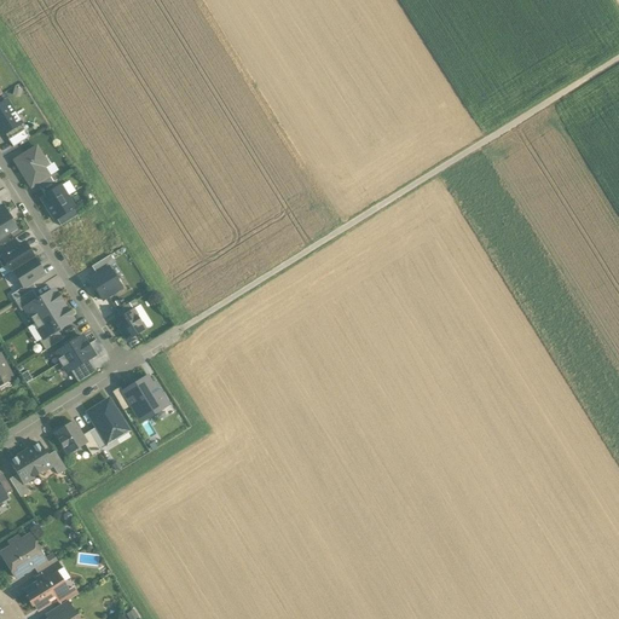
[(6,102),(0,105),(0,137),(5,134),(21,125),(6,102)]
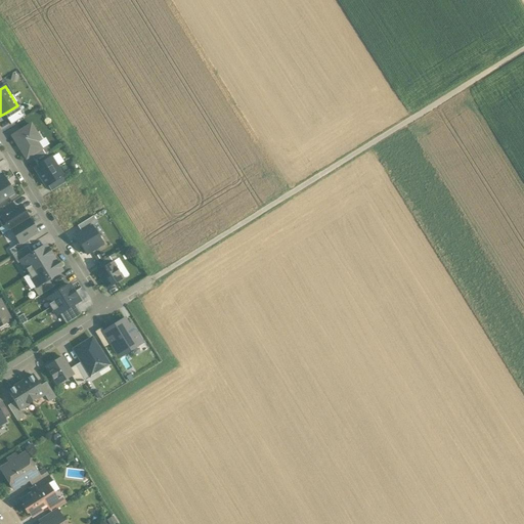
[(17,105),(4,114),(11,126),(25,117),(17,105)]
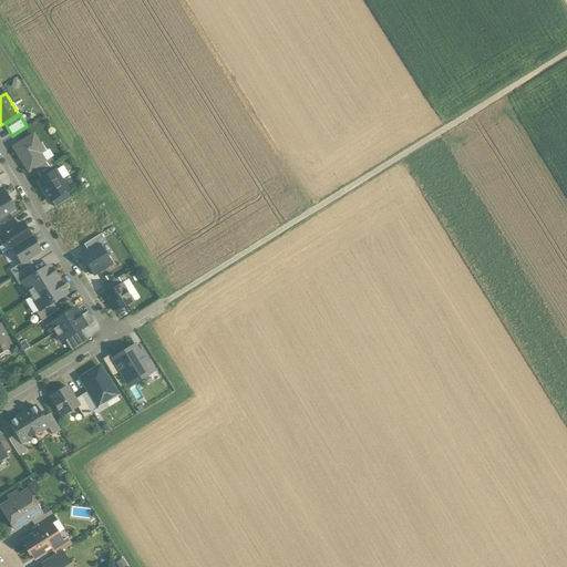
[(33,135),(13,148),(19,157),(20,158),(22,162),(22,164),(28,173),(33,169),(44,163),(37,150),(40,147),(33,135)]
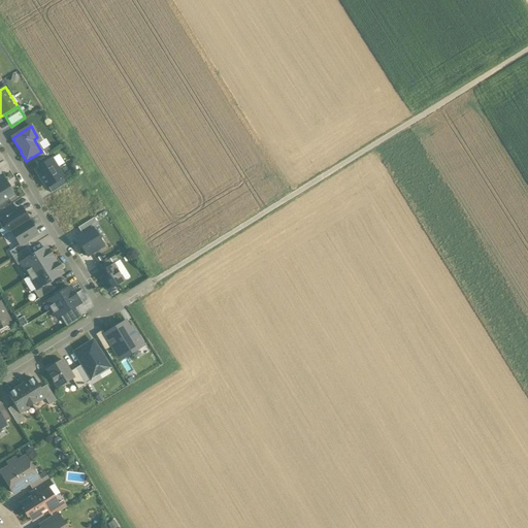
[(41,152),(31,158),(34,163),(51,153),(46,147),(41,152)]
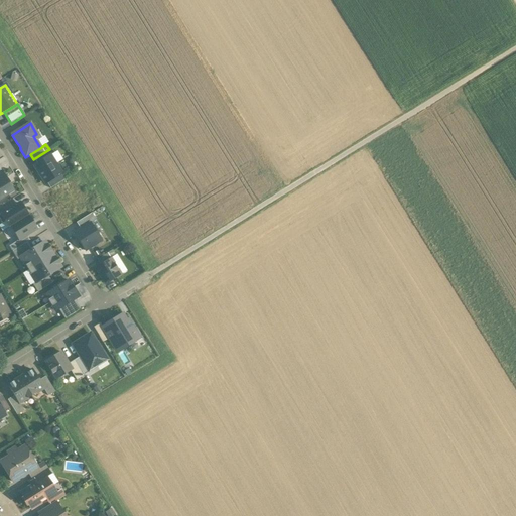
[(61,174),(50,156),(33,166),(38,174),(39,173),(45,184),(46,183),(60,174),(61,174)]
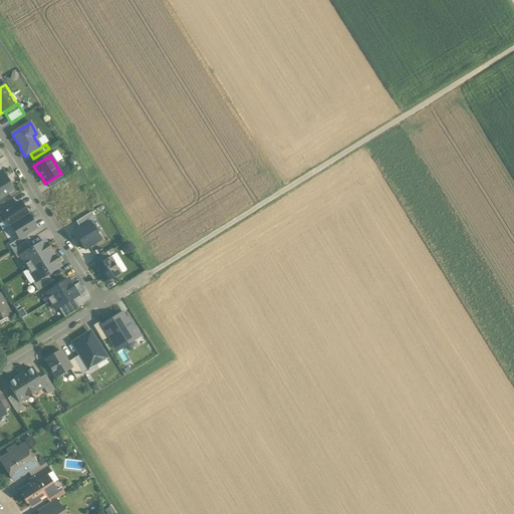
[(0,198),(12,191),(8,184),(7,184),(5,180),(5,179),(1,173),(0,173),(0,198)]
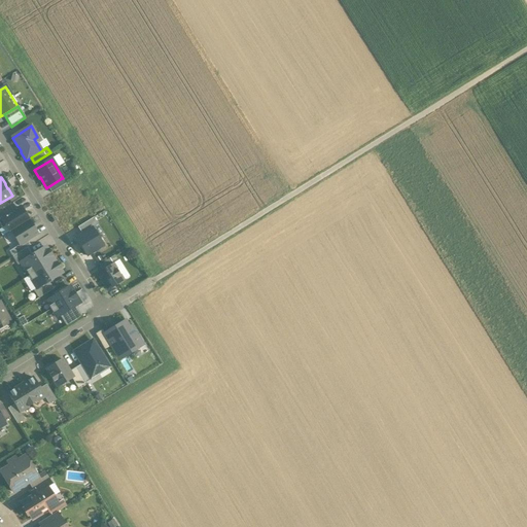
[(62,178),(47,187),(51,194),(65,184),(62,178)]
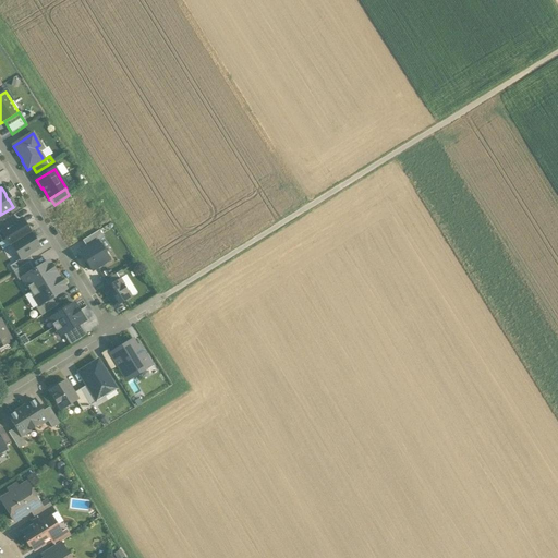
[(0,223),(0,232),(16,222),(13,216),(0,223)]
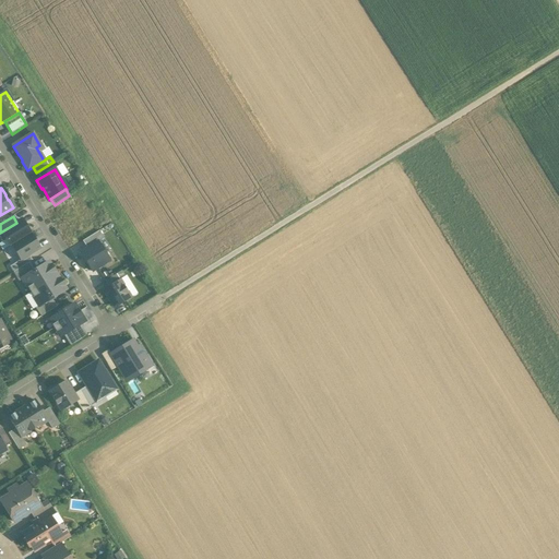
[(16,223),(0,233),(0,239),(2,242),(6,240),(10,247),(11,246),(30,234),(21,221),(16,223)]
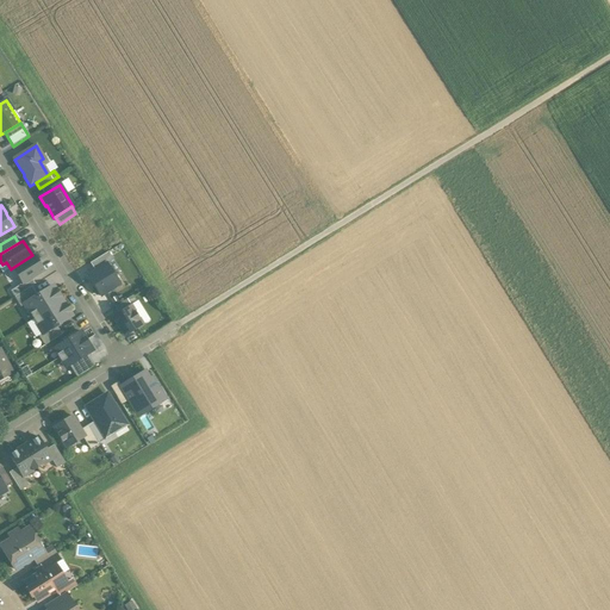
[(89,265),(94,272),(107,265),(113,261),(107,253),(89,265)]
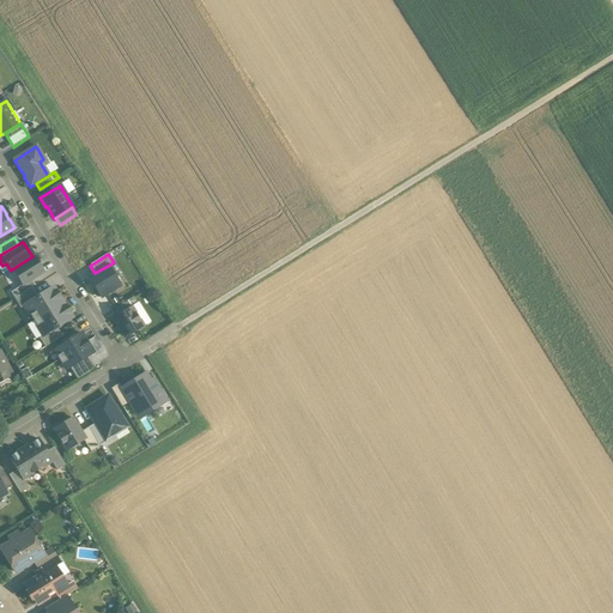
[(43,273),(32,256),(12,269),(23,285),(31,280),(43,273)]
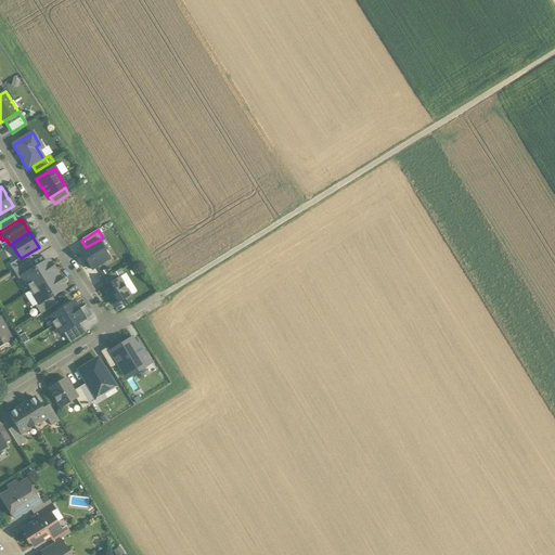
[(86,247),(79,252),(90,270),(108,259),(98,241),(86,247)]
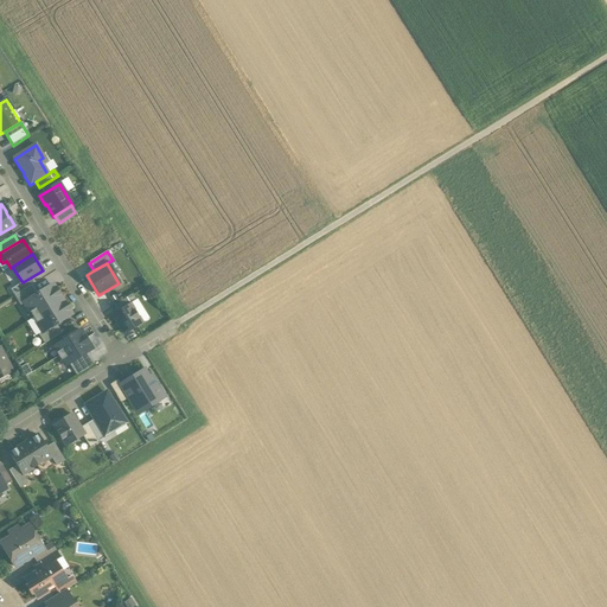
[(31,278),(23,282),(13,289),(17,295),(31,286),(34,283),(31,278)]
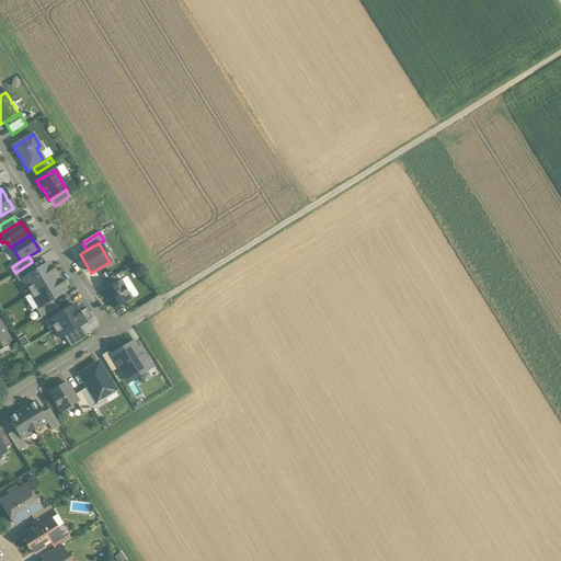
[(19,283),(23,281),(22,281),(34,273),(29,264),(15,273),(13,274),(19,283)]
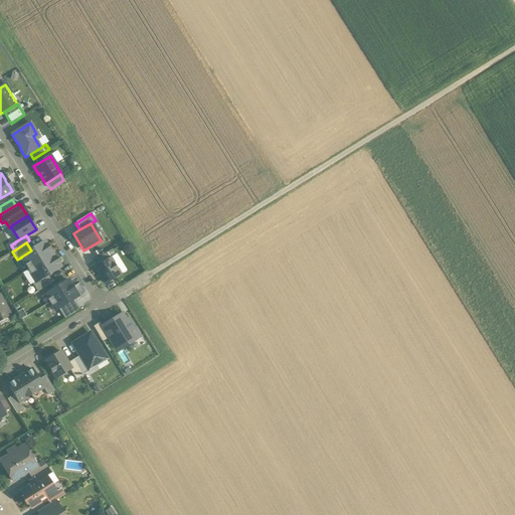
[(21,258),(28,270),(52,254),(44,242),(31,250),(20,258),(21,258)]
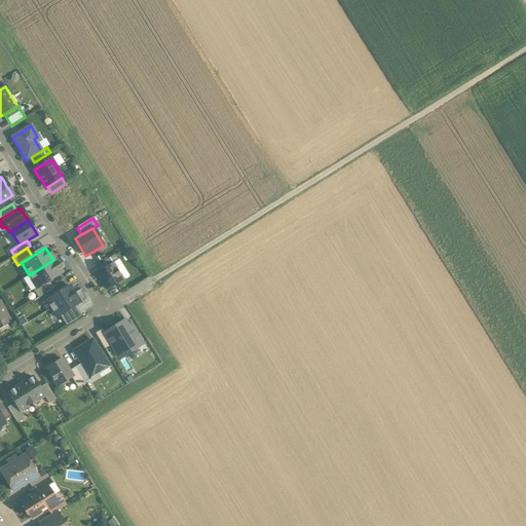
[(99,265),(102,270),(113,264),(118,261),(114,256),(99,265)]
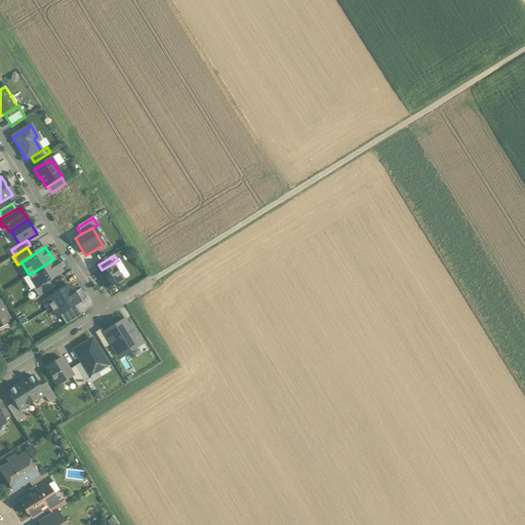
[(37,287),(37,288),(48,281),(62,273),(53,259),(29,275),(37,287)]
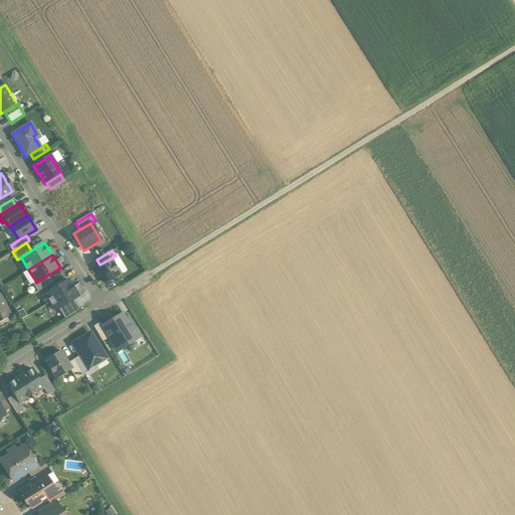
[(111,259),(100,265),(95,268),(106,285),(121,276),(111,259)]
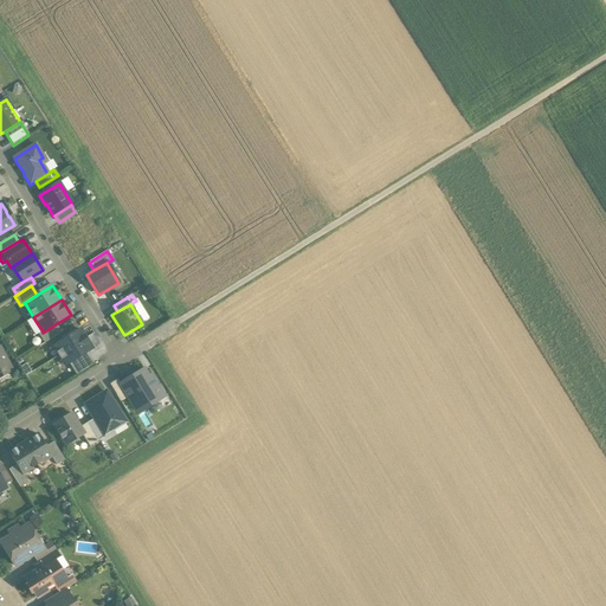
[(62,334),(56,324),(43,333),(43,331),(38,335),(44,345),(62,334)]
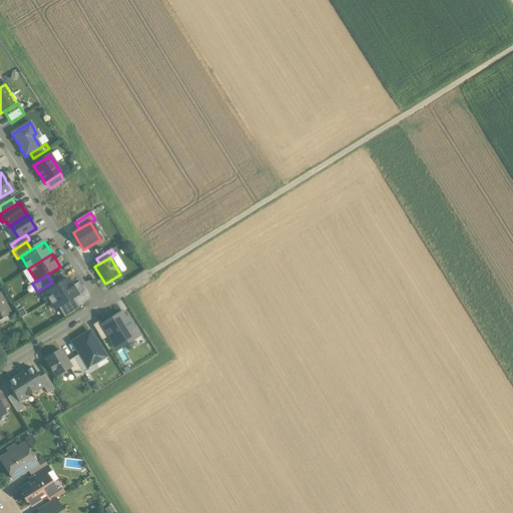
[(55,310),(58,308),(74,299),(78,296),(68,280),(45,294),(55,310)]
